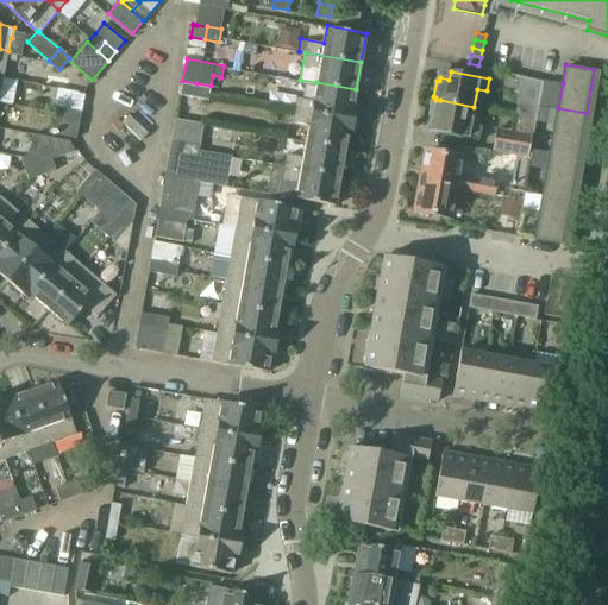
[(519,92),(515,117),(537,121),(543,81),(516,76),(514,90),(519,92)]
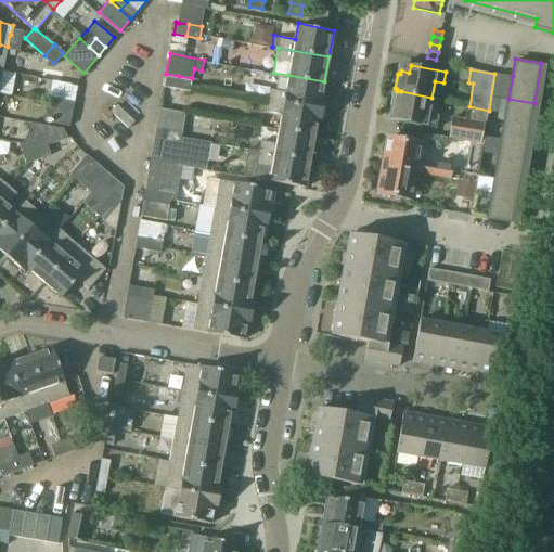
[(509,98),(513,76),(495,73),(492,97),(509,99),(509,98)]
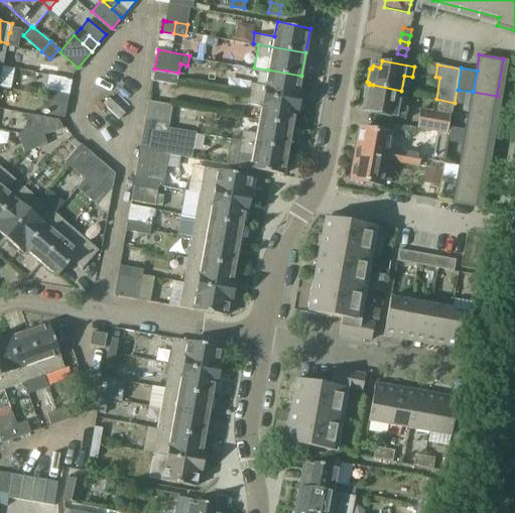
[(165,81),(166,71),(154,69),(153,79),(165,81)]
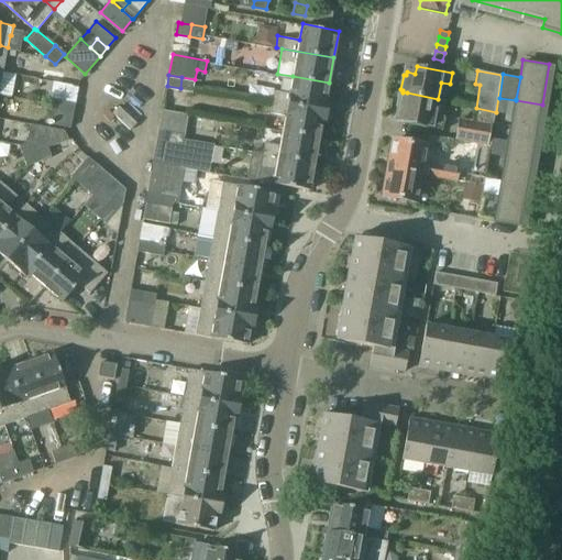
[(274,89),(272,100),(328,110),(330,99),(326,99),(329,83),(293,76),(290,92),(274,89)]
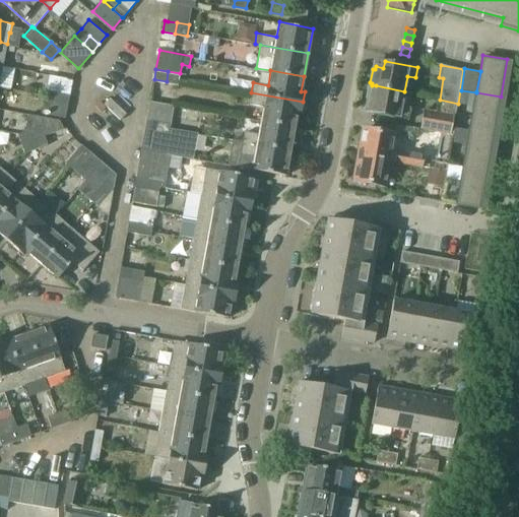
[(180,73),(168,71),(167,81),(178,83),(180,73)]
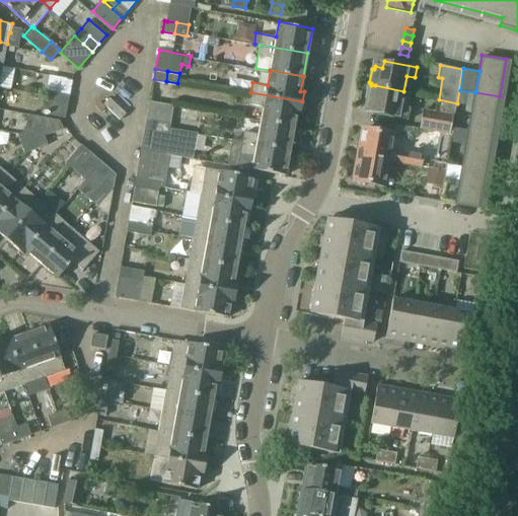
[(57,101),(68,103),(73,78),(50,74),(47,89),(59,91),(57,101)]
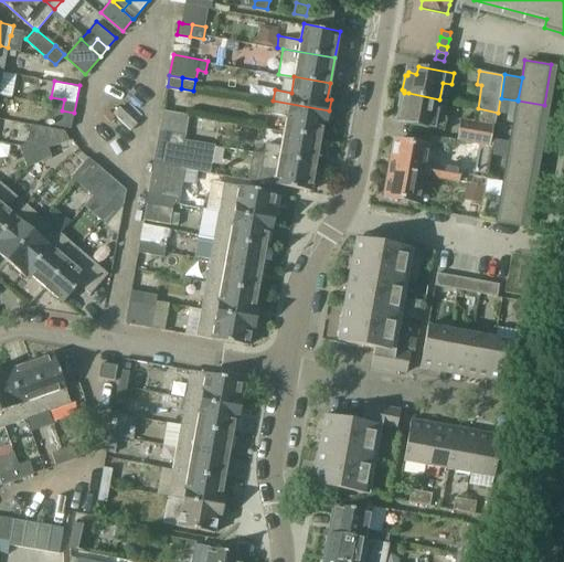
[(401,94),(398,108),(402,108),(401,112),(410,113),(407,120),(443,128),(445,118),(436,116),(439,99),(408,93),(404,93),(404,94),(401,94)]
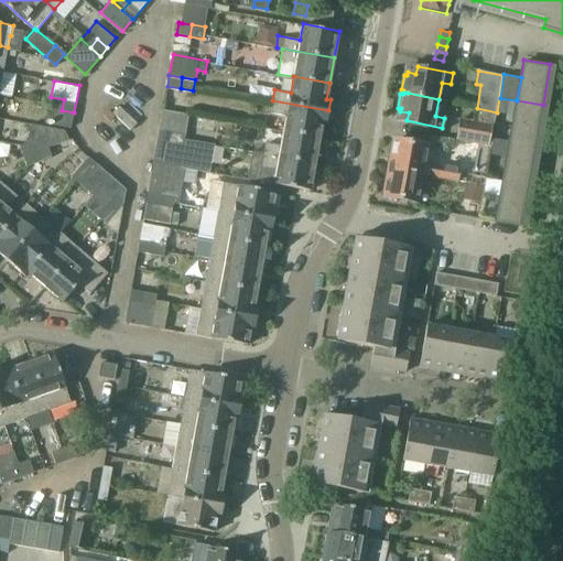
[(64,99),(51,97),(45,121),(72,126),(74,112),(62,110),(64,99)]
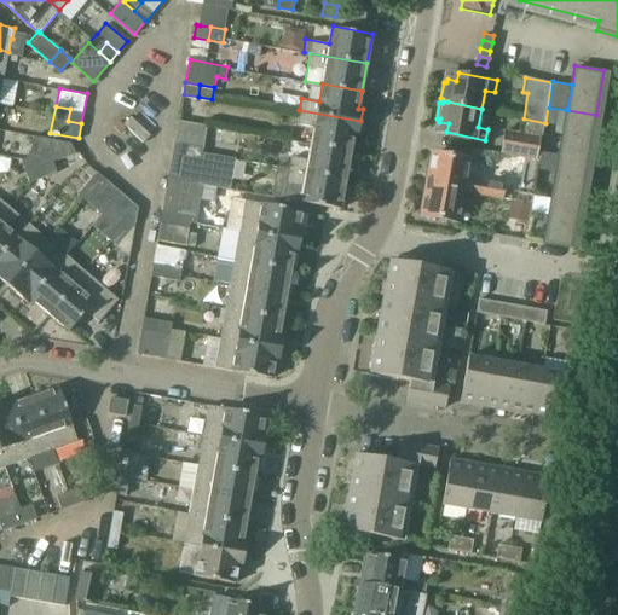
[(299,110),(298,122),(315,126),(311,141),(351,149),(354,133),(358,133),(361,121),(299,110)]
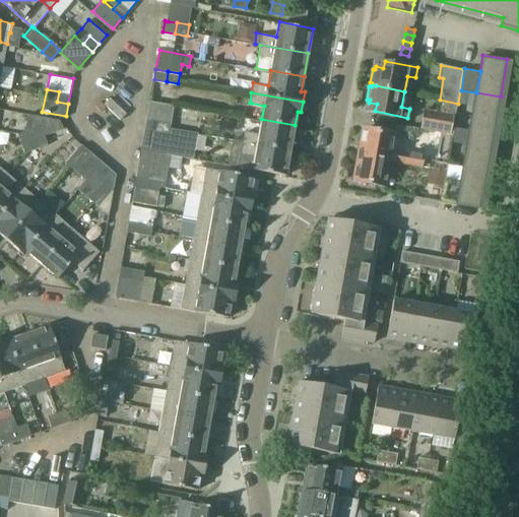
[(476,92),(470,129),(494,133),(501,97),(476,92)]
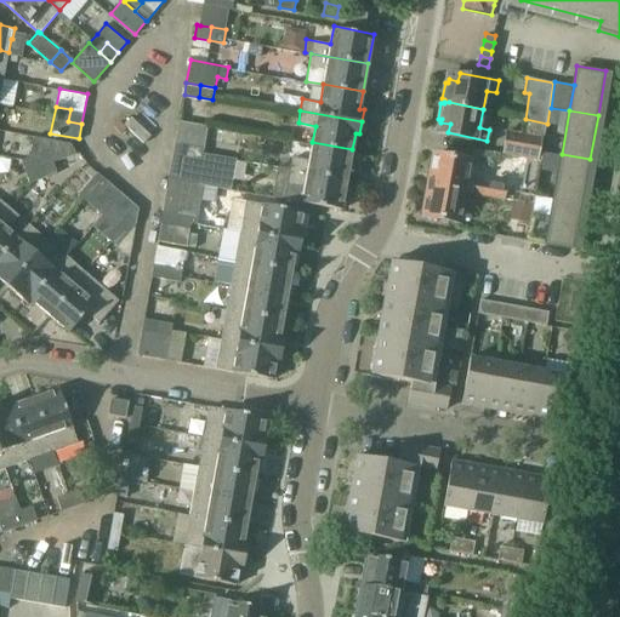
[(203,159),(204,152),(209,124),(180,119),(176,142),(191,144),(188,156),(203,159)]
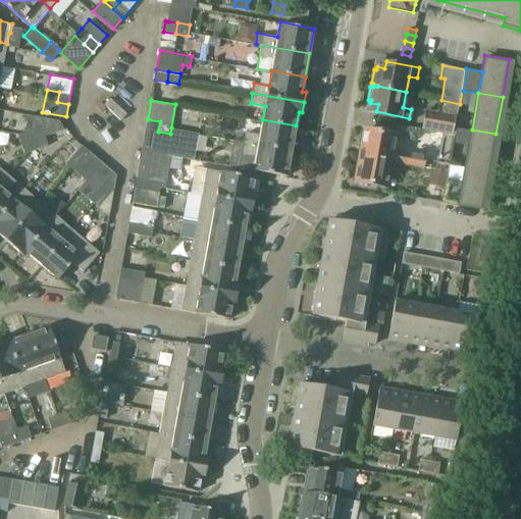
[(441,100),(439,110),(426,107),(422,128),(454,134),(460,104),(441,100)]
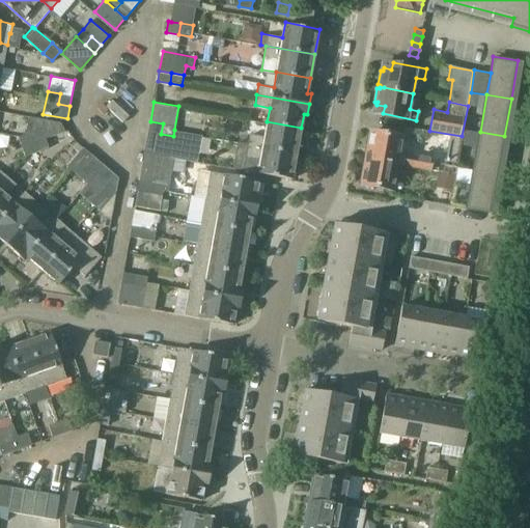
[(46,137),(56,134),(66,131),(61,120),(29,115),(26,133),(30,131),(42,127),(46,137)]
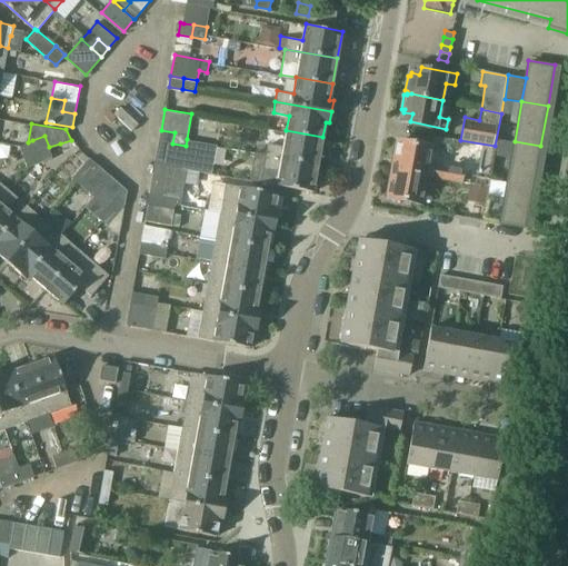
[(160,135),(155,162),(187,169),(212,172),(217,145),(187,139),(186,146),(172,144),(175,132),(161,130),(160,135)]
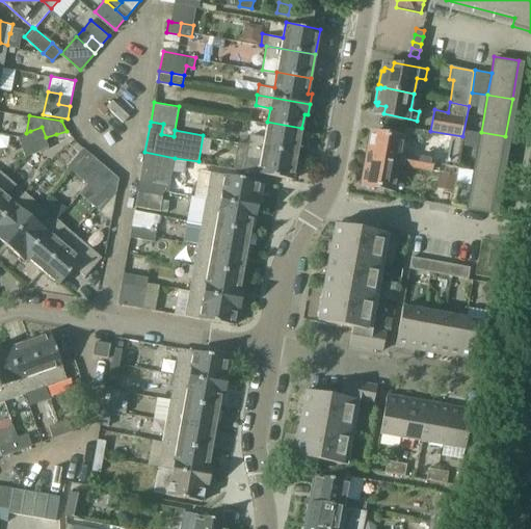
[(250,134),(248,143),(297,153),(301,128),(267,122),(265,136),(250,134)]
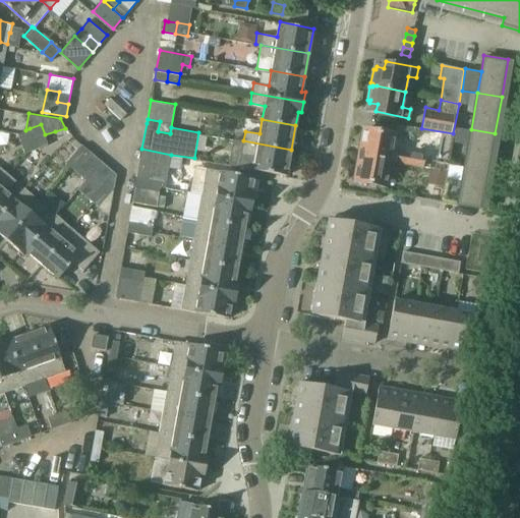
[(41,124),(30,128),(34,138),(45,134),(41,124)]
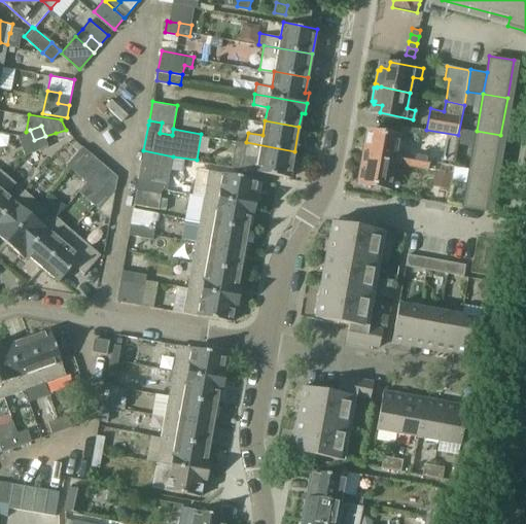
[(30,130),(26,132),(19,134),(23,144),(34,140),(30,130)]
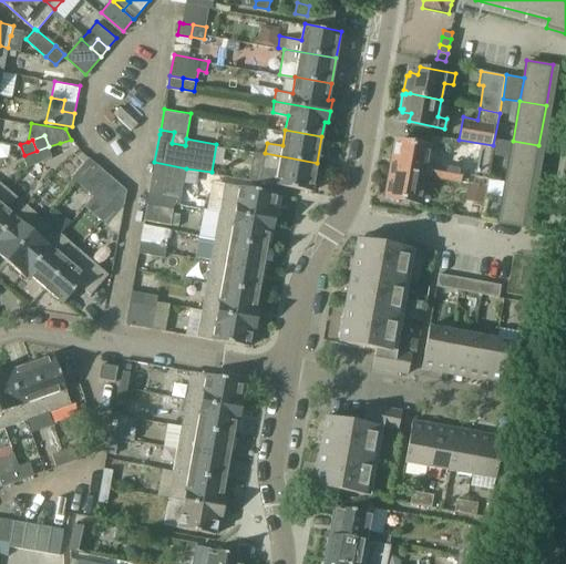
[(394,155),(392,167),(425,174),(460,180),(462,168),(428,162),(431,145),(398,140),(397,143),(394,143),(392,154),(394,155)]
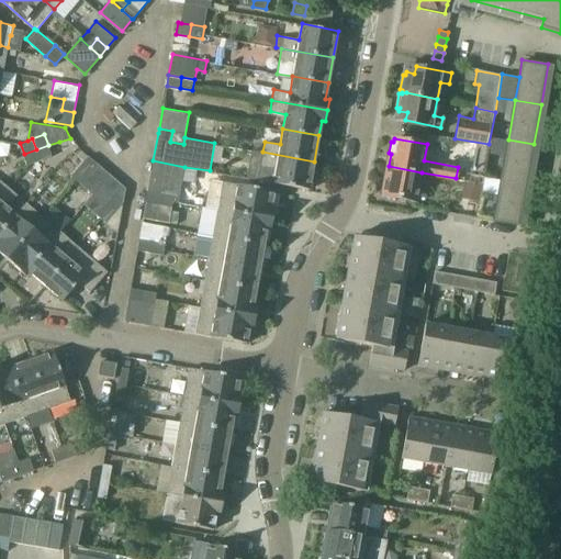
[(508,140),(502,179),(527,183),(534,144),(508,140)]
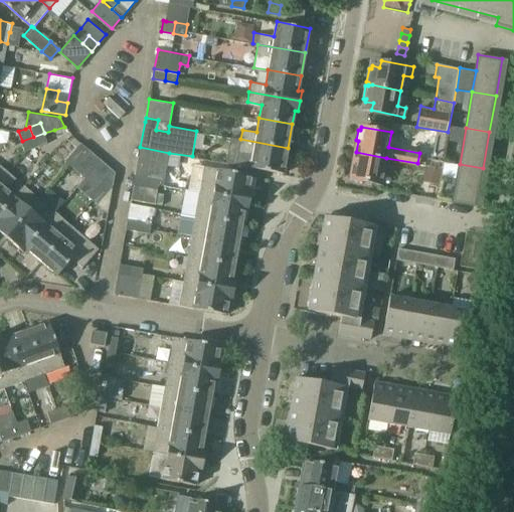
[(44,133),(33,137),(36,146),(47,142),(44,133)]
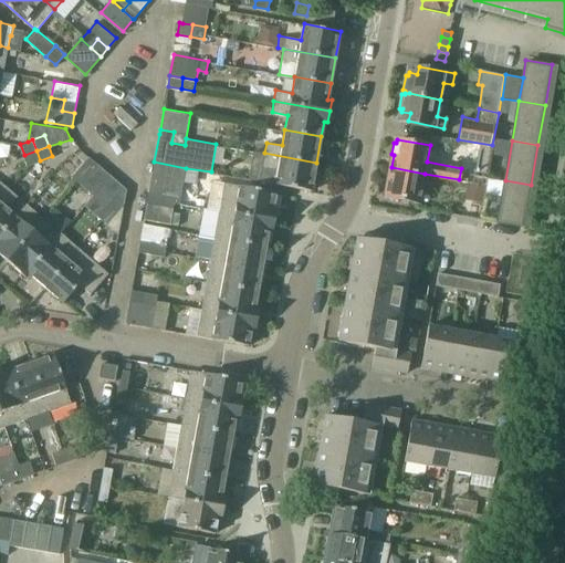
[(28,165),(32,164),(40,160),(37,150),(24,155),(28,165)]
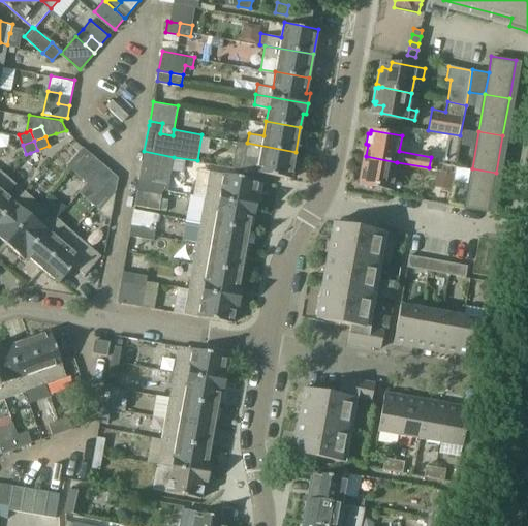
[(245,153),(243,168),(257,171),(280,175),(291,177),(296,152),(247,143),(245,153)]
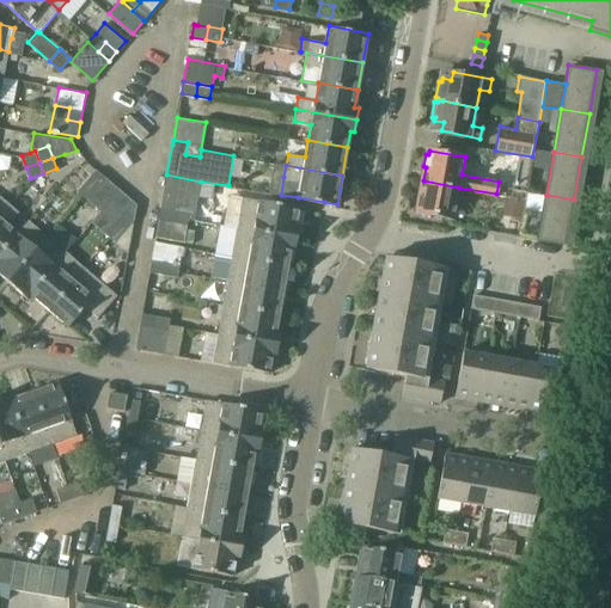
[(97,169),(87,179),(96,186),(105,176),(97,169)]
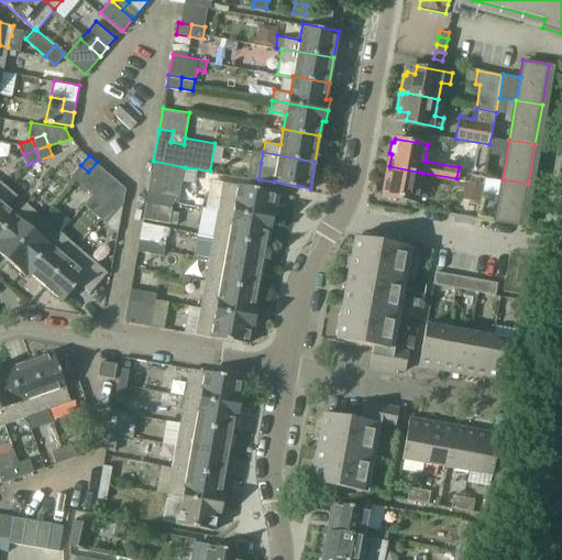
[(179,201),(185,167),(153,161),(149,189),(162,193),(160,204),(173,206),(174,200),(179,201)]
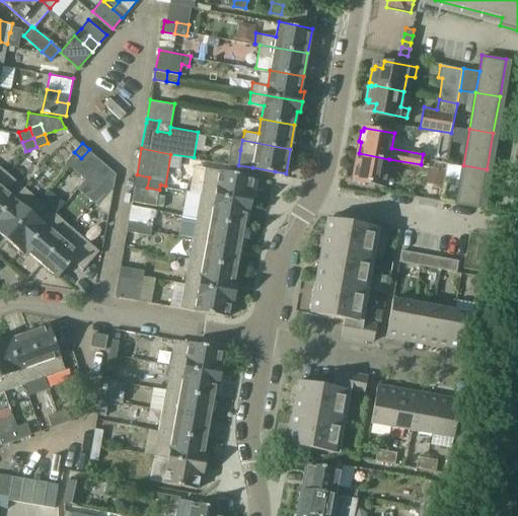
[(74,152),(66,161),(85,178),(101,159),(89,149),(81,158),(74,152)]
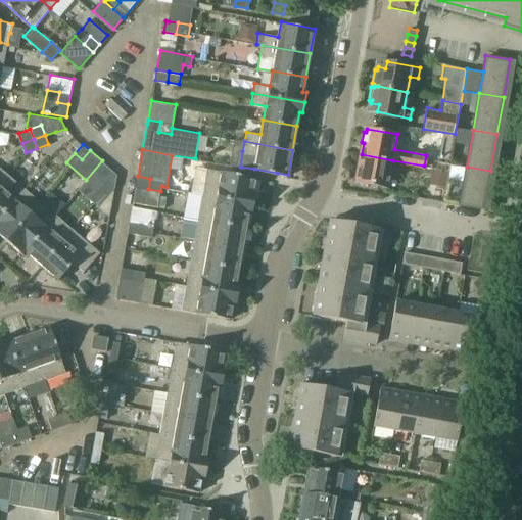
[(358,169),(356,175),(358,178),(357,180),(385,185),(387,186),(392,160),(362,154),(360,167),(358,169)]
